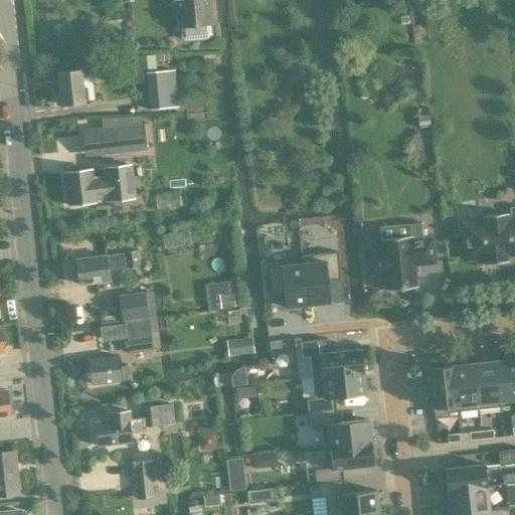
[(208,21),(211,21),(209,0),(173,0),(174,6),(177,6),(180,36),(185,40),(205,38),(209,33),(208,21)]
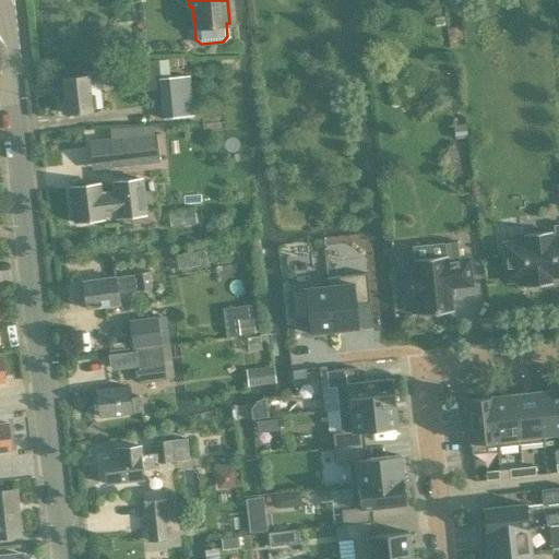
[(163,119),(192,117),(189,76),(169,79),(168,59),(144,61),(146,81),(159,80),(163,119)]
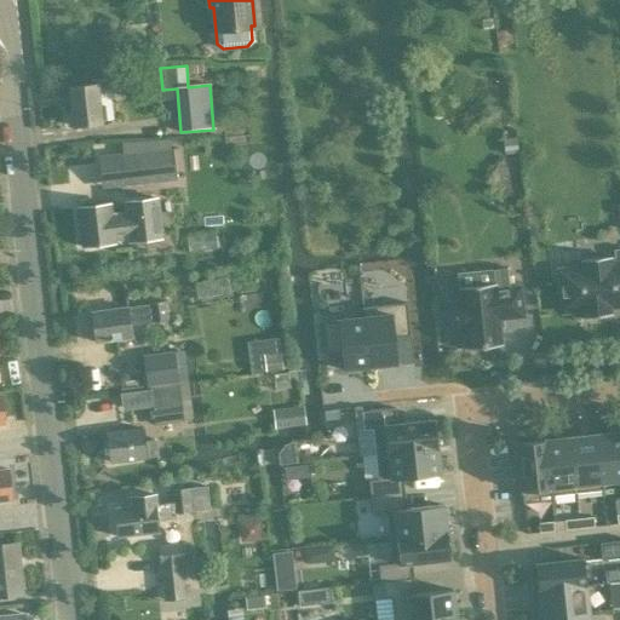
[(99,92),(114,91),(112,76),(92,79),(92,85),(69,87),(73,126),(103,122),(99,92)]
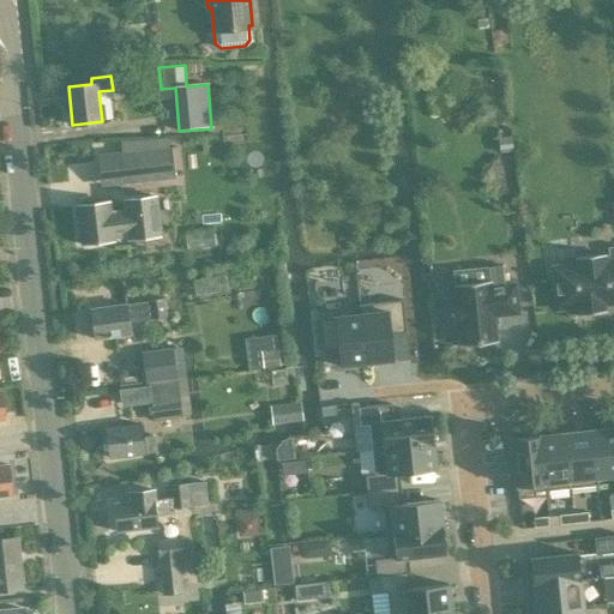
[(169,168),(156,169),(154,151),(110,155),(115,193),(172,187),(169,168)]
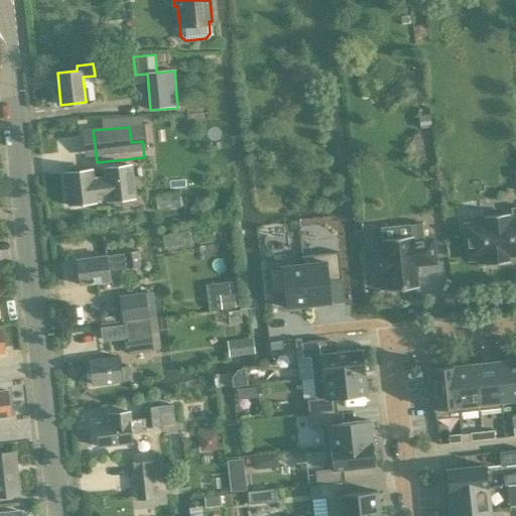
[(65,172),(69,205),(95,202),(94,192),(102,190),(103,201),(138,197),(135,164),(99,168),(101,178),(93,179),(92,169),(65,172)]
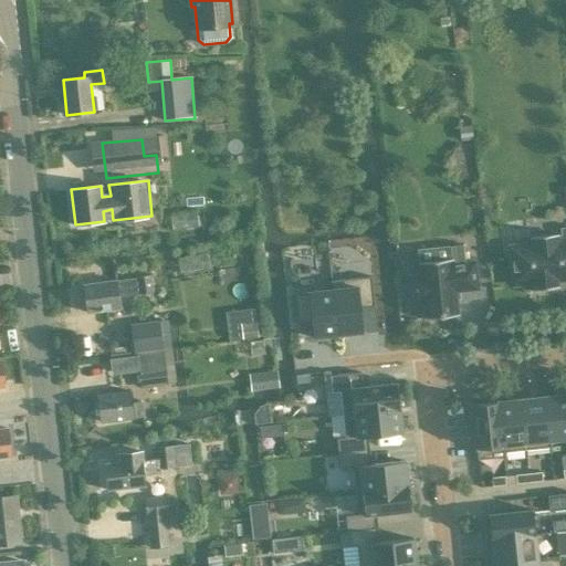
[(531,247),(511,249),(515,283),(531,282),(531,291),(551,289),(549,280),(565,278),(565,228),(561,229),(562,236),(557,237),(556,234),(531,238),(531,247)]
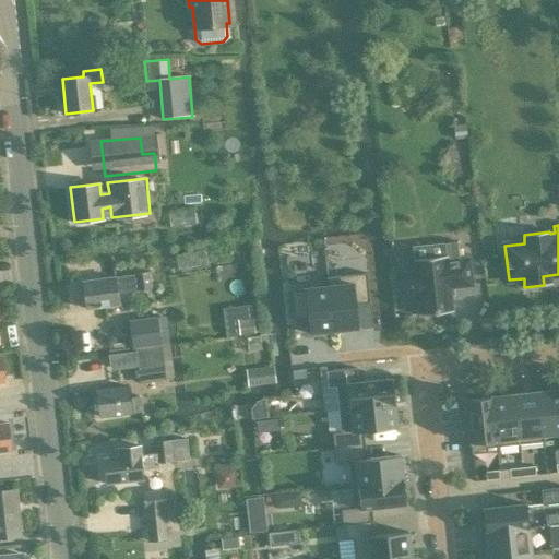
[(417,300),(419,316),(452,311),(450,288),(472,286),(470,258),(459,259),(456,241),(443,242),(444,257),(413,260),(415,272),(405,273),(408,301),(417,300)]
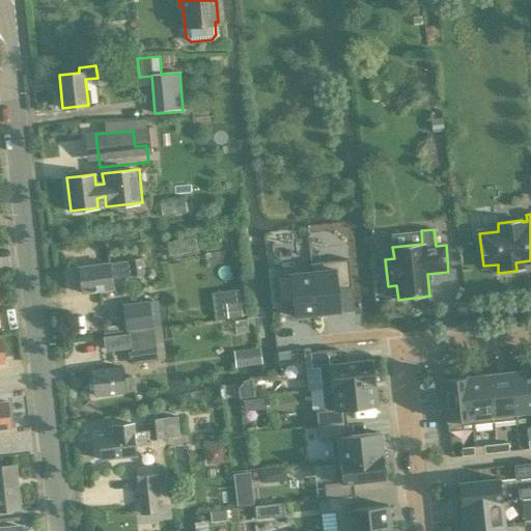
[(144,275),(141,258),(129,259),(129,261),(79,269),(81,279),(77,282),(78,288),(82,290),(82,294),(113,289),(111,279),(144,275)]
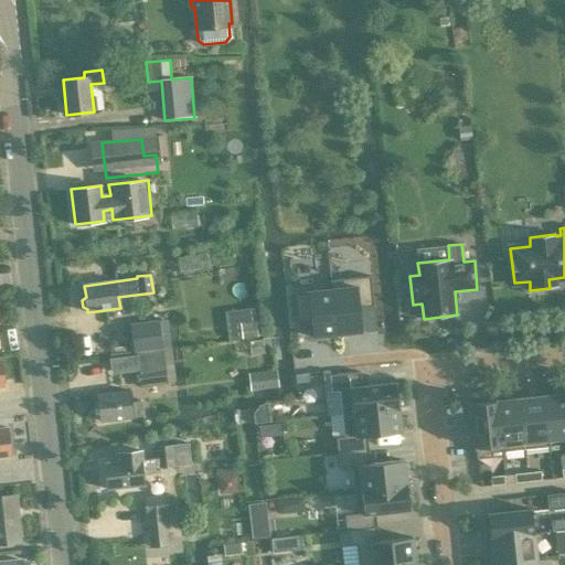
[(371,277),(331,280),(332,288),(338,336),(363,333),(376,331),(371,277)]
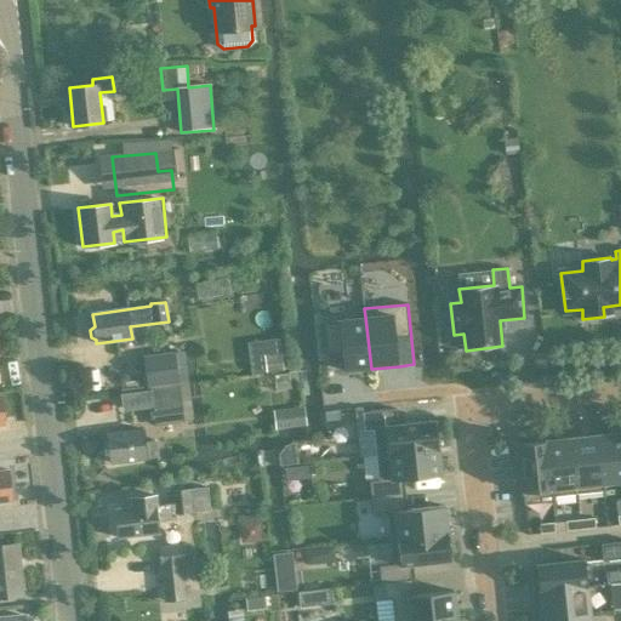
[(337,322),(322,323),(325,357),(340,355),(342,372),(371,369),(365,317),(364,317),(336,320),(337,322)]
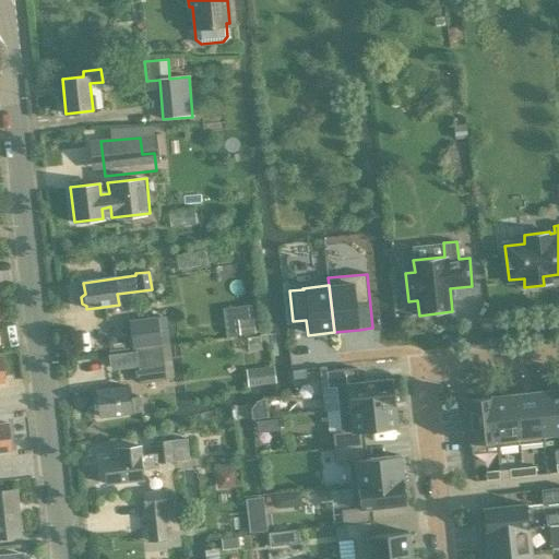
[(156,318),(129,321),(132,348),(159,345),(156,318)]
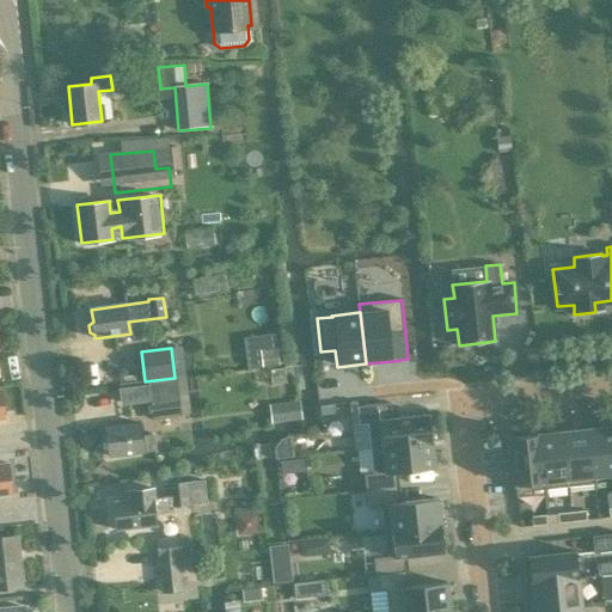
[(181,416),(177,395),(176,383),(148,386),(153,420),(181,416)]
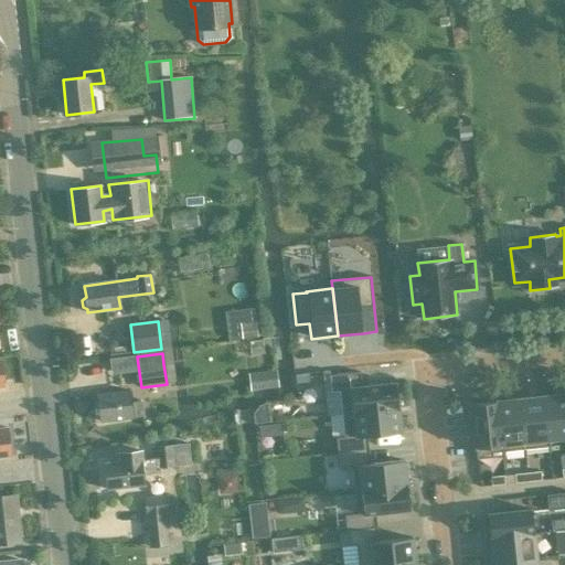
[(360,372),(329,375),(331,392),(339,391),(342,414),(398,407),(395,383),(361,386),(360,372)]
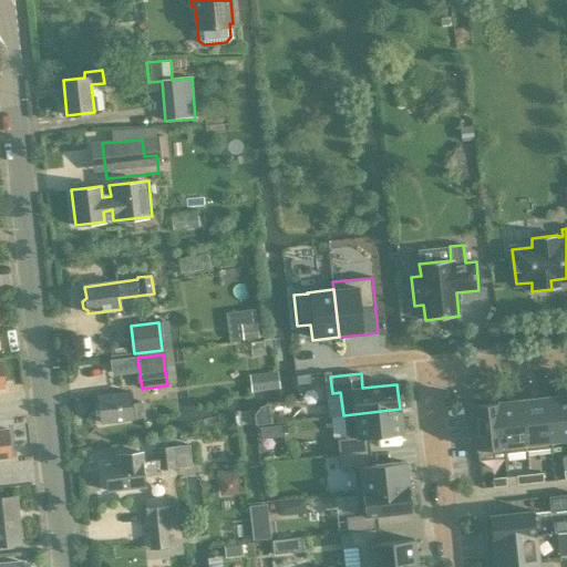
[(102,423),(143,418),(142,402),(132,403),(131,393),(99,398),(102,423)]
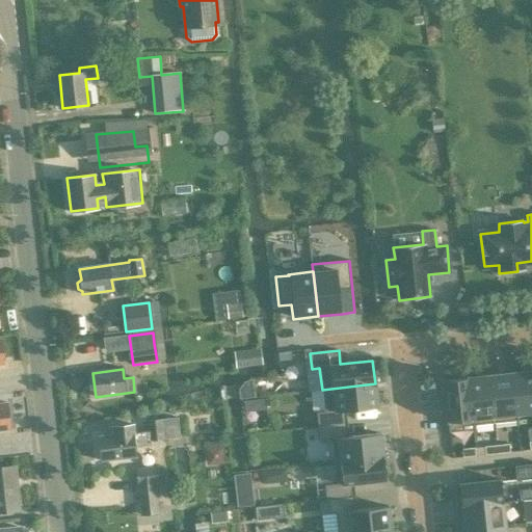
[(531,371),(511,373),(515,415),(531,413),(531,371)]
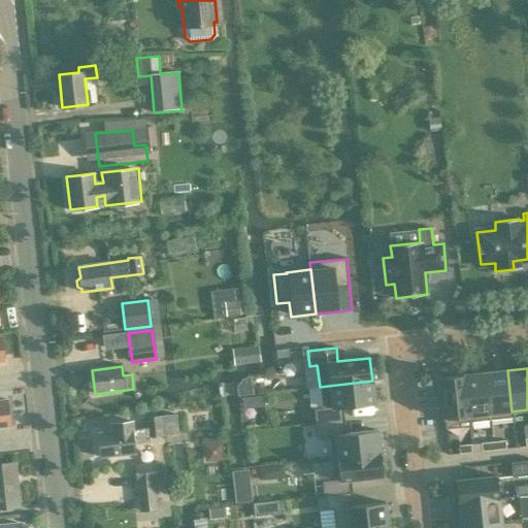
[(507,370),(485,373),(490,420),(512,418),(512,411),(507,370)]
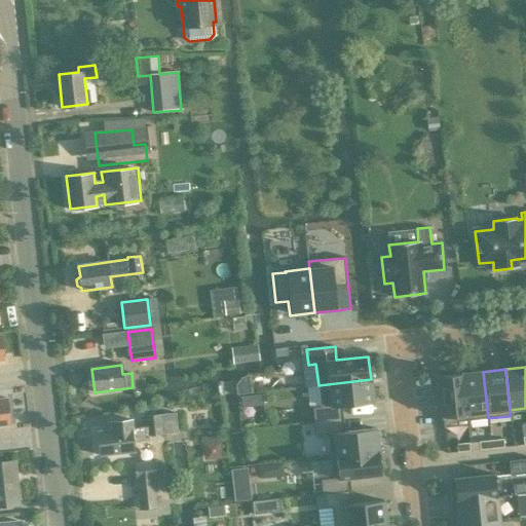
[(483,372),(461,374),(466,421),(466,420),(488,418),(483,372)]
